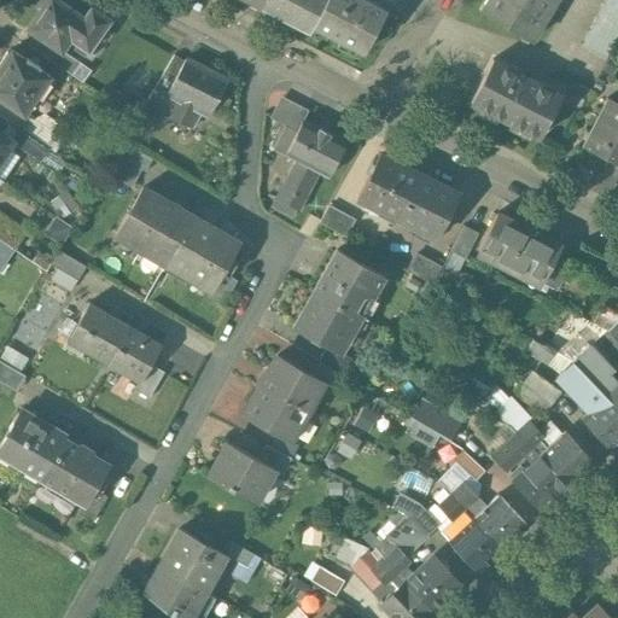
[(83,17),(58,0),(39,0),(35,7),(40,11),(28,29),(36,35),(60,51),(60,50),(69,39),(87,51),(109,19),(91,7),(83,17)]
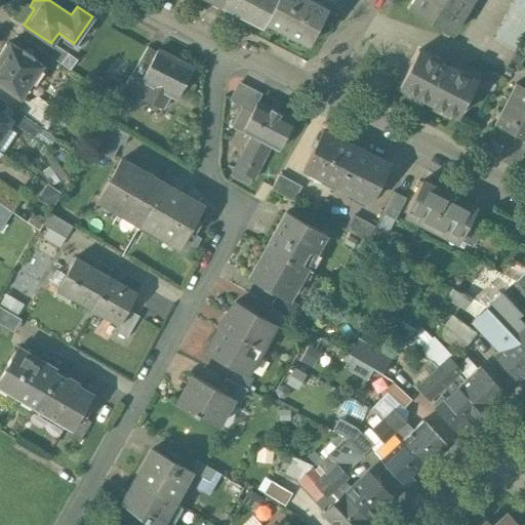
[(223,0),(220,5),(263,27),(266,21),(265,21),(275,0),(223,0)]
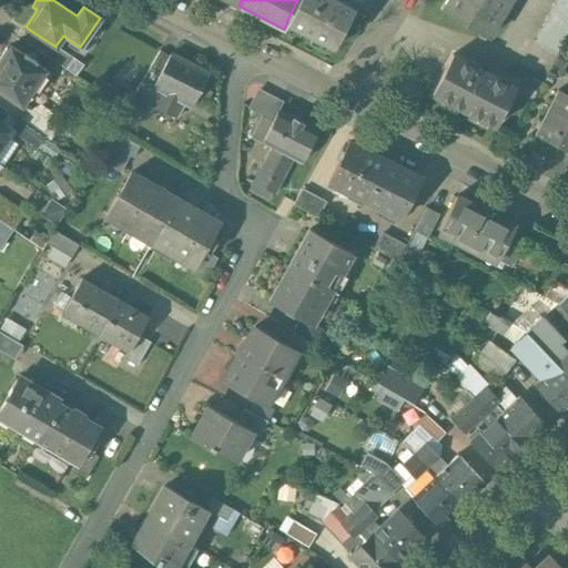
[(354,7),(341,0),(297,0),(286,22),(287,22),(333,47),(354,7)]
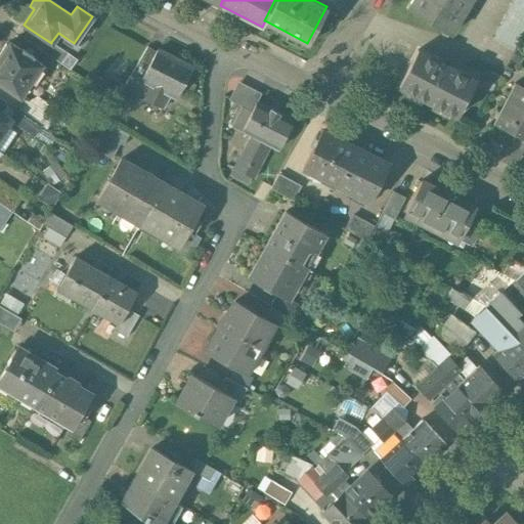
[(413,0),(409,8),(445,31),(457,9),(464,13),(471,0),(413,0)]
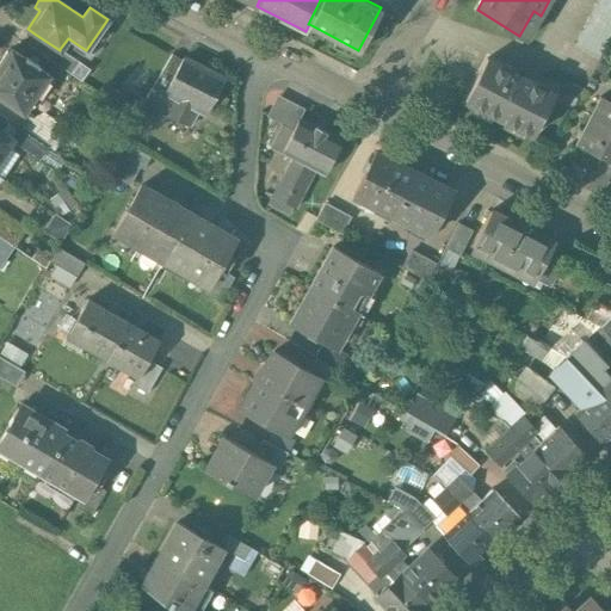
[(610,0),(598,0),(575,45),(599,57),(610,34),(610,0)]
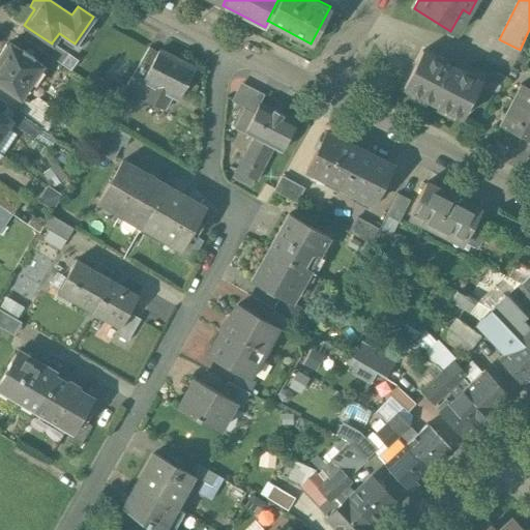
[(52,43),(31,30),(25,39),(62,65),(68,54),(52,42),(52,43)]
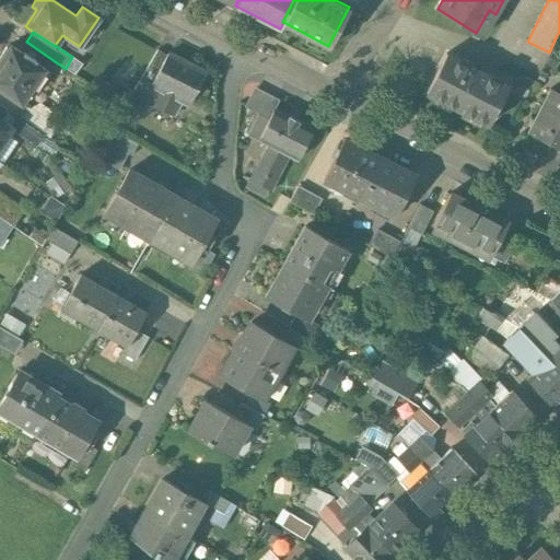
[(21,58),(8,49),(6,53),(4,51),(0,57),(0,90),(7,95),(20,104),(30,91),(34,94),(45,78),(39,73),(39,72),(31,66),(32,63),(21,57),(21,58)]
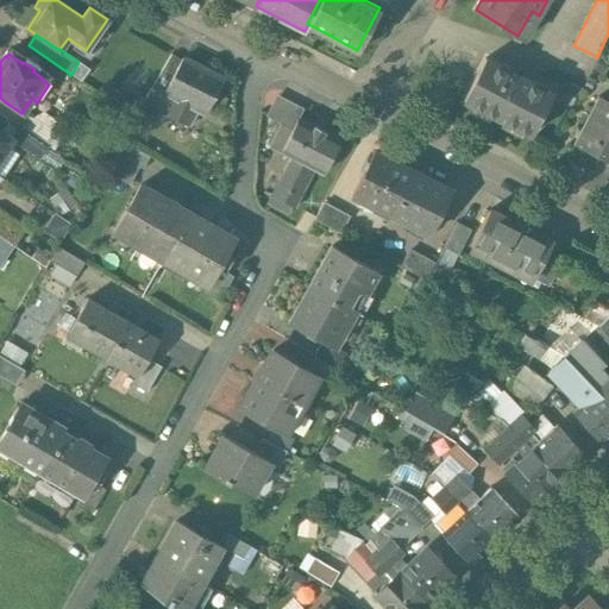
[(181,60),(171,54),(154,85),(163,89),(181,60)]
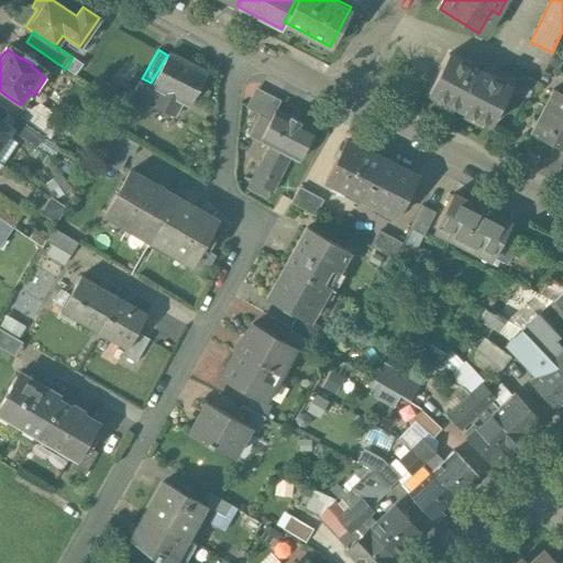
[(207,73),(168,53),(167,55),(151,83),(142,78),(127,105),(145,116),(152,105),(174,117),(183,100),(190,103),(207,73)]
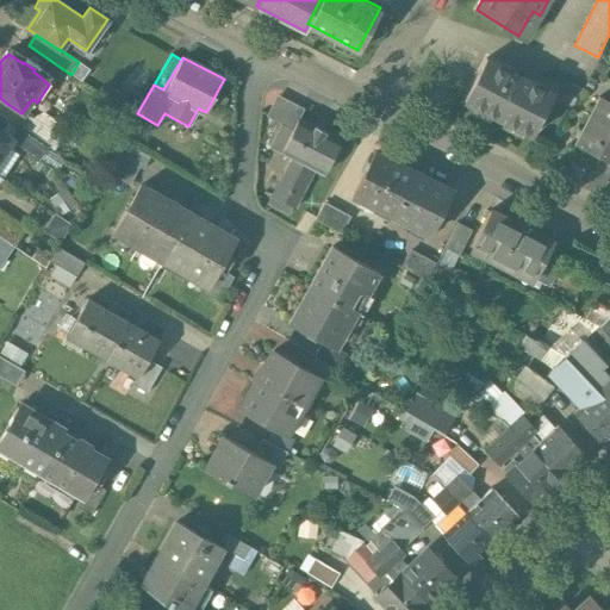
[(554,93),(486,58),(465,100),(531,136),(554,93)]
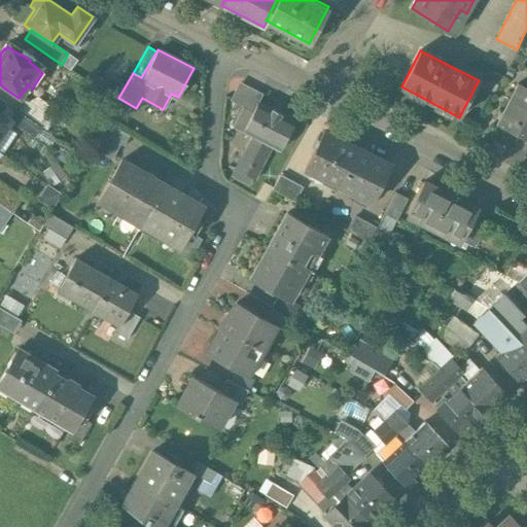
[(526,86),(518,82),(497,124),(526,138),(526,86)]
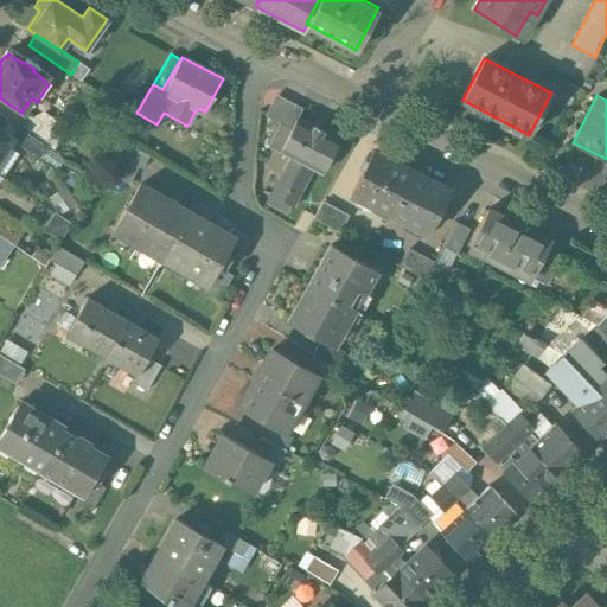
[(21,113),(7,103),(0,113),(19,127),(27,116),(21,113)]
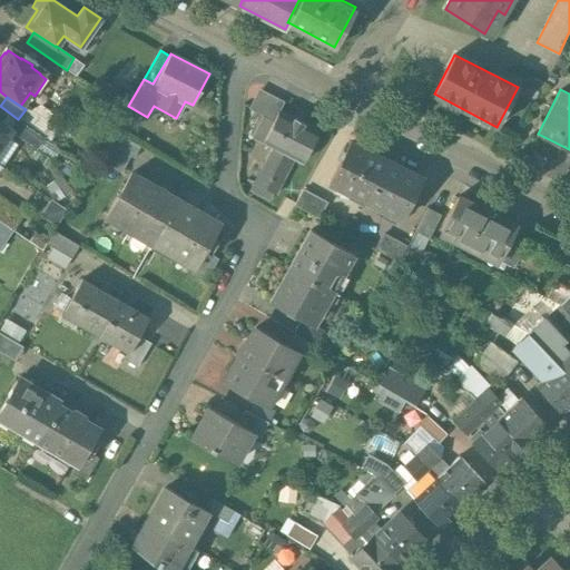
[(306,124),(281,111),(265,143),(273,147),(256,183),(279,194),(295,158),(304,163),(320,130),(306,124)]
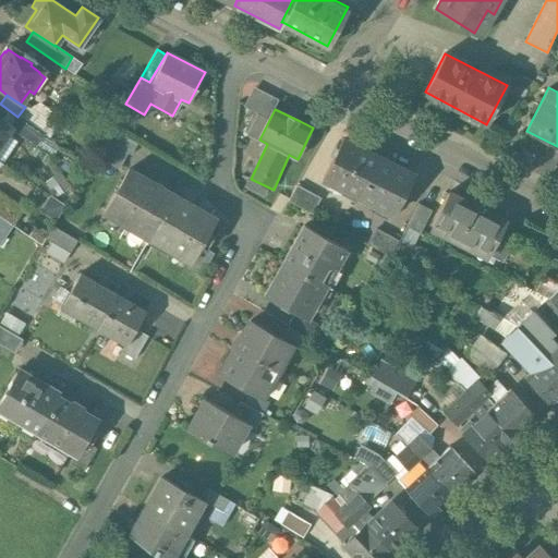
[(1,119),(0,118),(0,142),(10,128),(0,121),(1,119)]
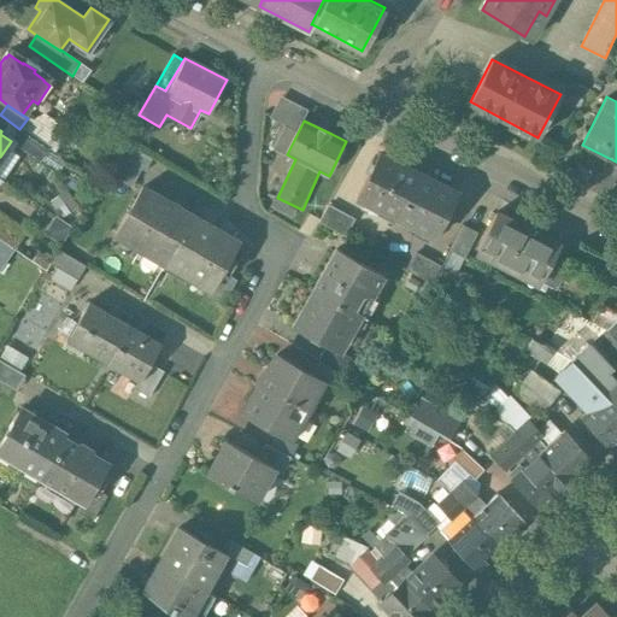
[(152,159),(123,142),(116,154),(117,156),(141,169),(145,171),(152,159)]
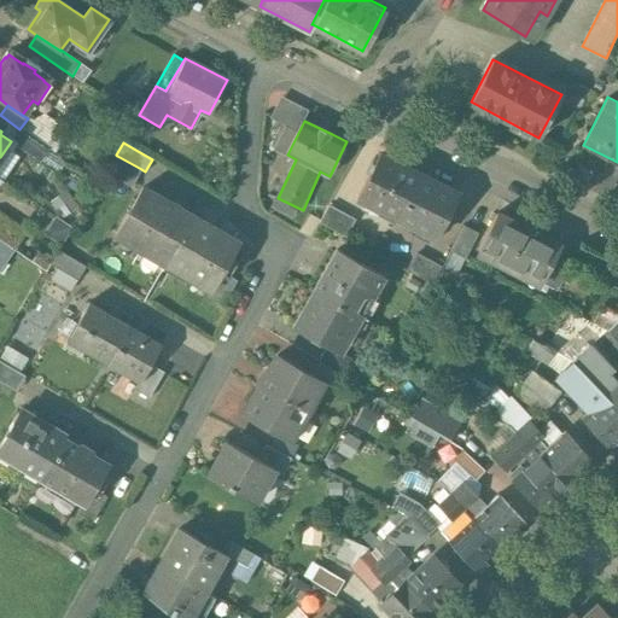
[(382,155),(359,198),(397,219),(420,174),(382,155)]
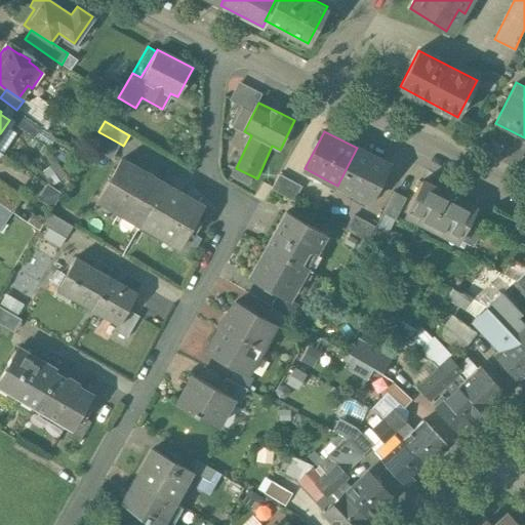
[(120,144),(99,132),(90,147),(112,159),(120,144)]
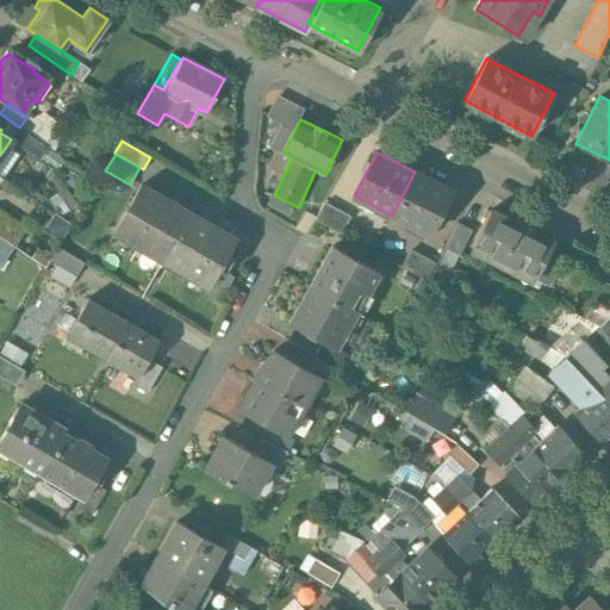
[(453,192),(415,172),(392,216),(430,235),(453,192)]
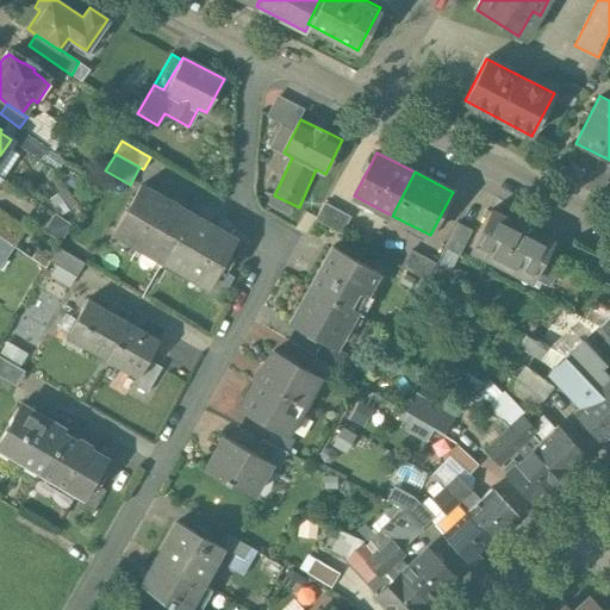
[(166,199),(141,185),(114,230),(139,246),(166,199)]
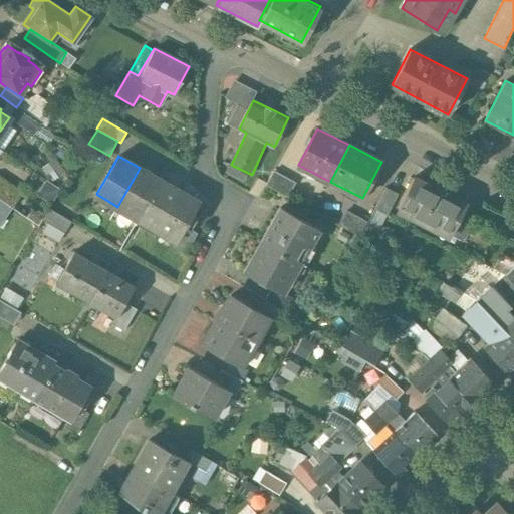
[(161,180),(140,168),(117,207),(139,219),(161,180)]
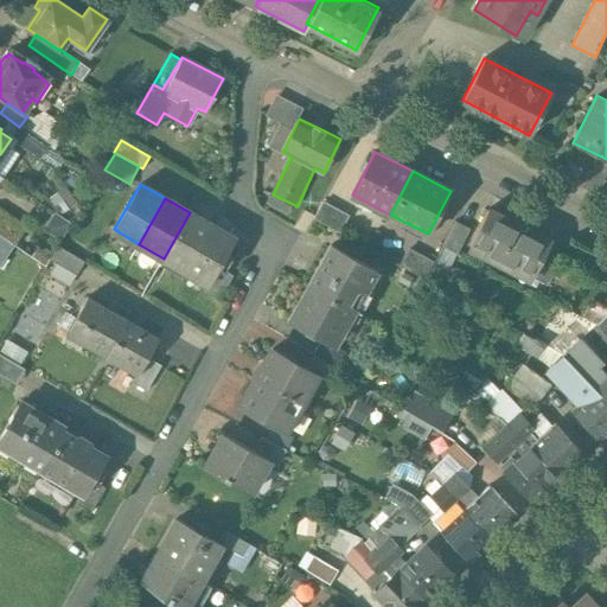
[(350,215),(324,199),(314,217),(340,231),(350,215)]
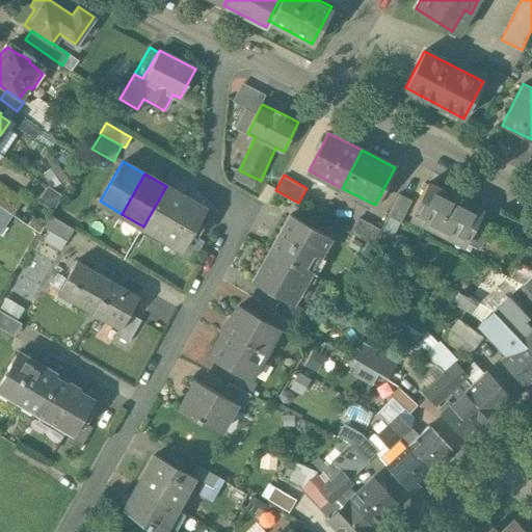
[(483,211),(428,183),(413,215),(467,243),(479,220),(483,211)]
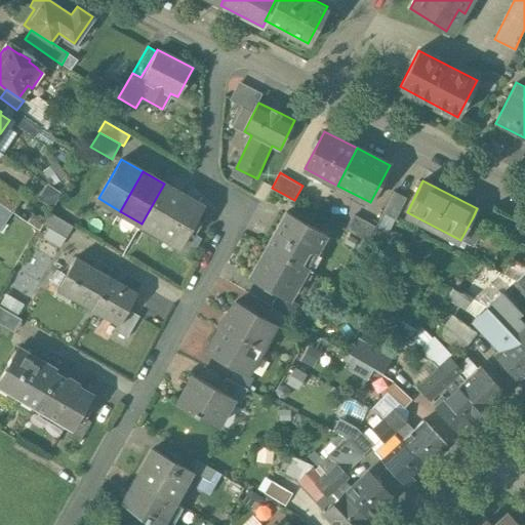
[(21,196),(0,182),(0,204),(9,211),(21,196)]
